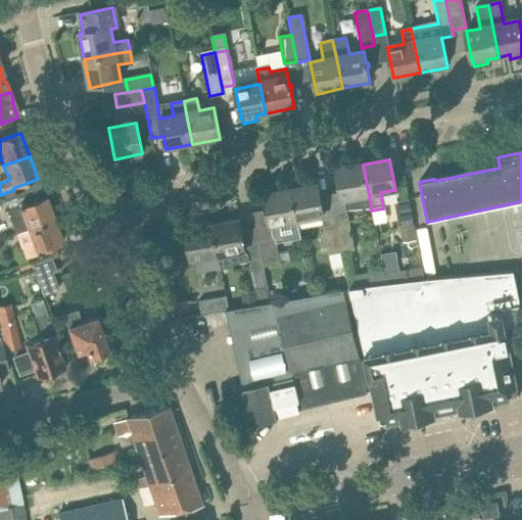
[(371,206),(369,195),(363,164),(336,170),(341,200),(344,199),(346,210),(371,206)]
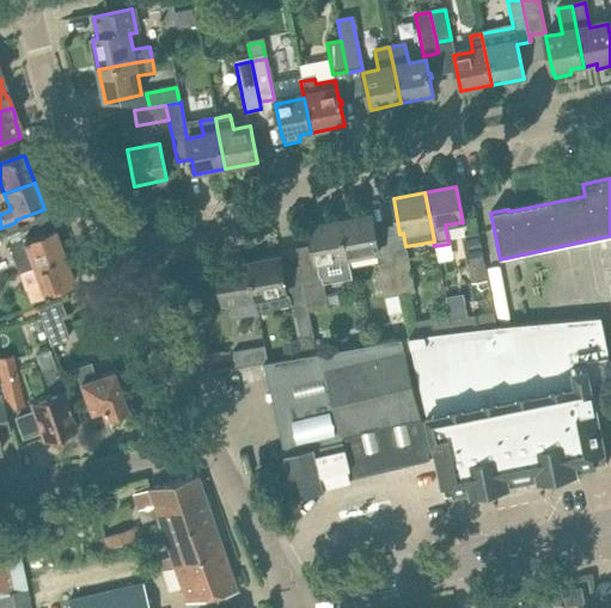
[(378,252),(372,216),(341,222),(347,258),(378,252)]
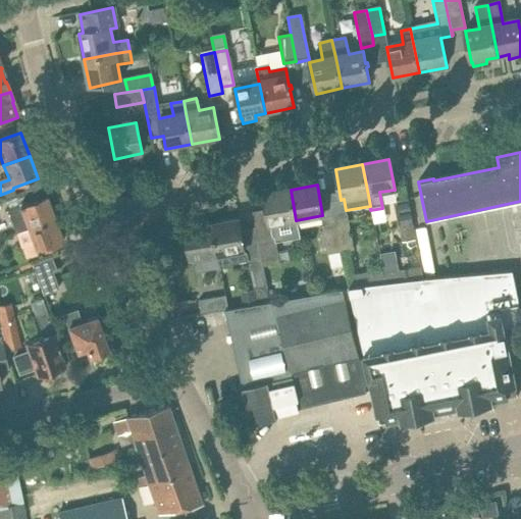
[(11,209),(6,211),(10,221),(15,235),(28,230),(53,220),(45,198),(44,198),(40,188),(24,194),(29,204),(22,206),(22,205),(11,209)]
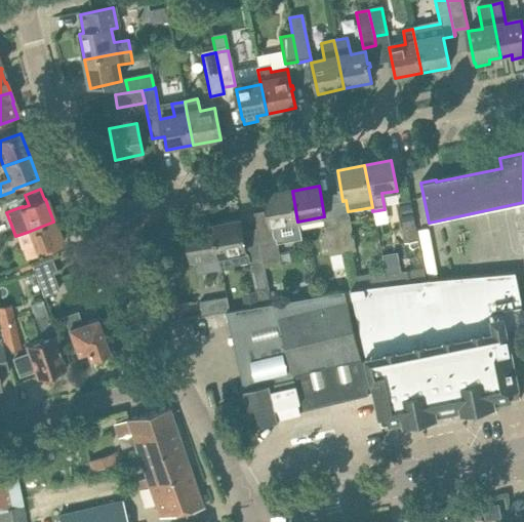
[(297,222),(292,191),(265,196),(273,236),(288,233),(289,242),(301,240),(297,222)]
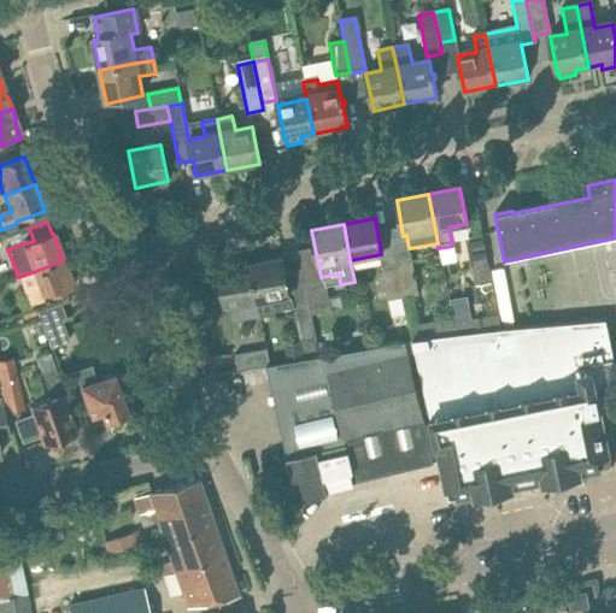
[(487,269),(481,235),(467,237),(473,271),(487,269)]
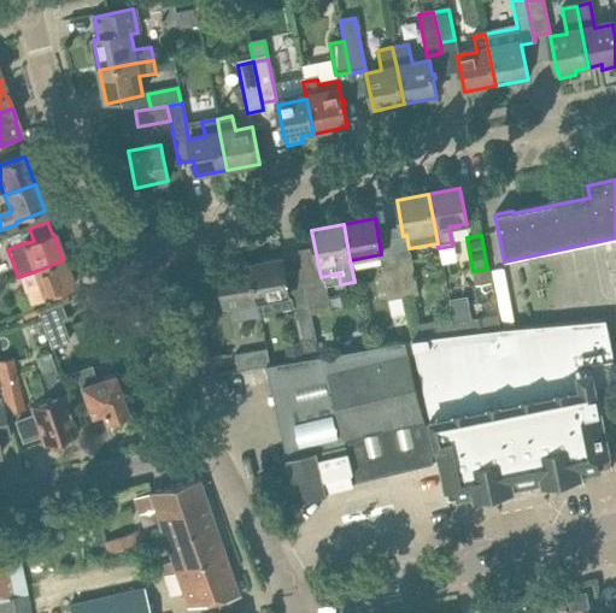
[(418,294),(410,253),(394,257),(397,266),(403,298),(418,294)]
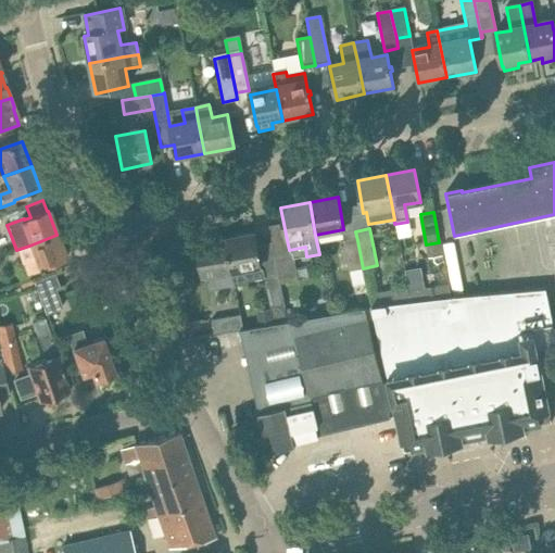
[(29,246),(16,250),(22,264),(26,276),(30,275),(43,269),(42,268),(66,260),(57,235),(29,246)]
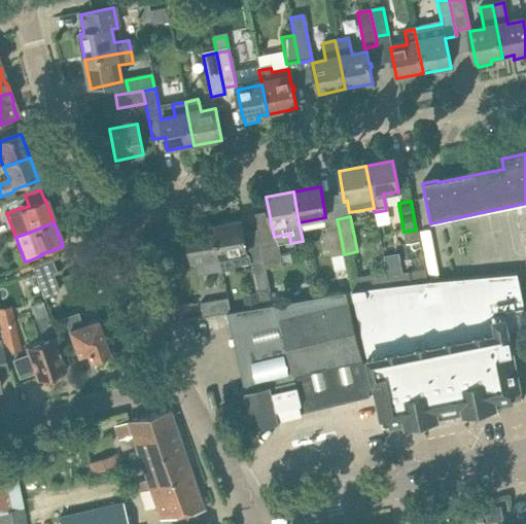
[(246,254),(244,243),(241,222),(213,228),(219,259),(221,273),(235,271),(232,256),(246,254)]
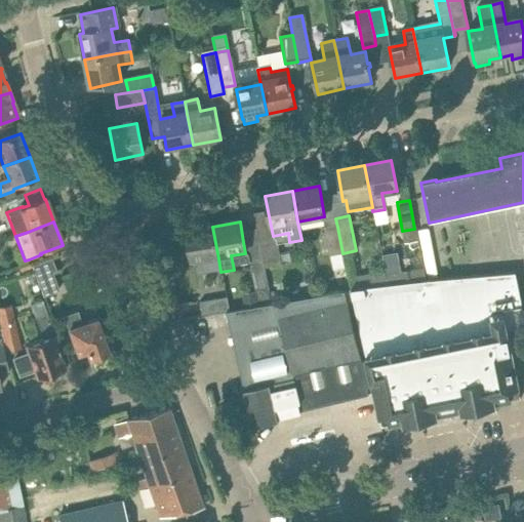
[(218,258),(212,227),(186,232),(192,263),(218,258)]
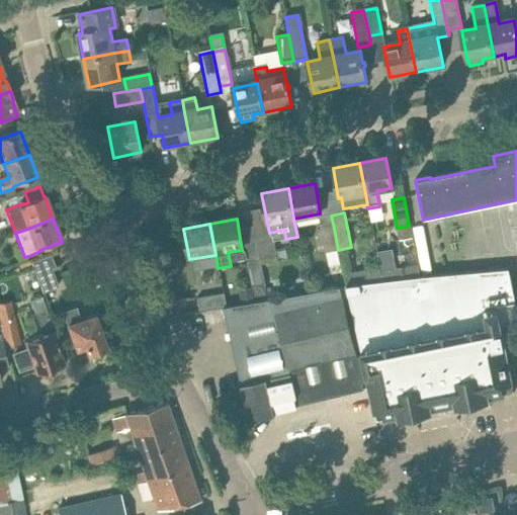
[(338,250),(333,224),(321,226),(326,252),(338,250)]
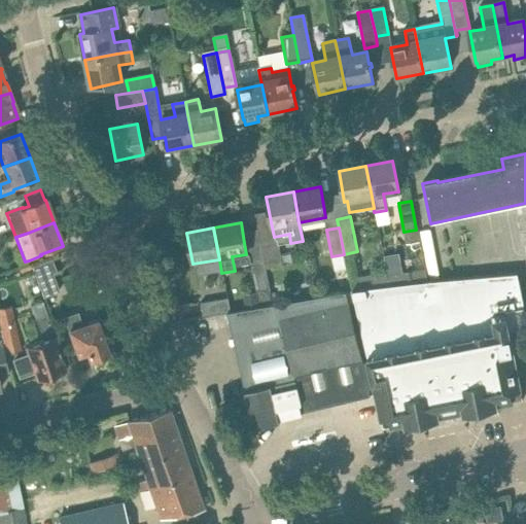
[(416,232),(402,234),(406,248),(419,246),(416,232)]
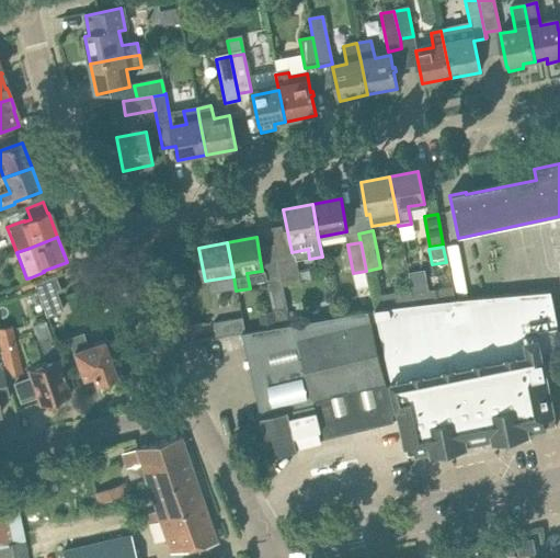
[(300,283),(295,254),(276,259),(281,279),(282,286),(300,283)]
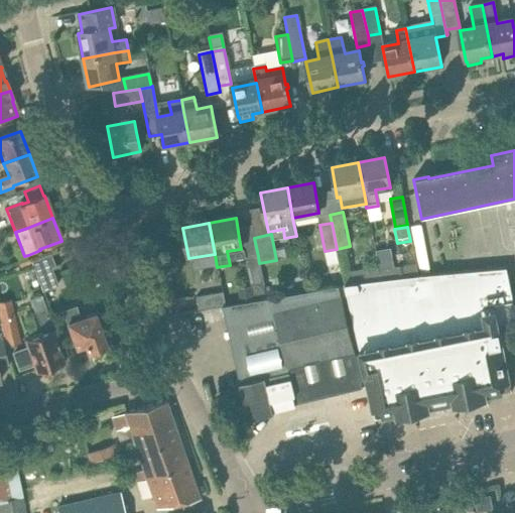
[(263,283),(259,263),(258,256),(245,259),(250,285),(263,283)]
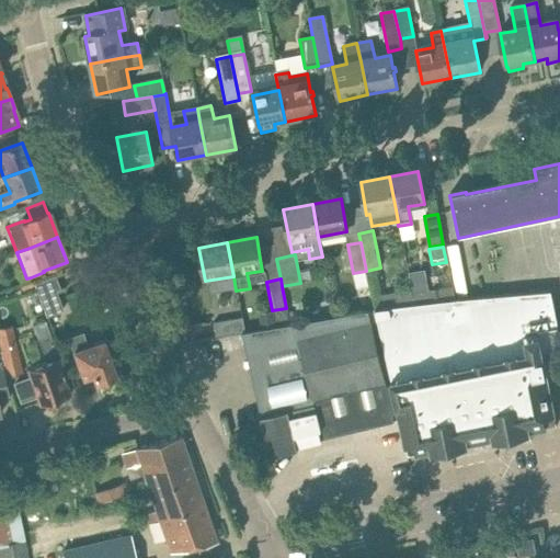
[(424,295),(411,297),(413,306),(453,302),(450,289),(426,294),(424,295)]
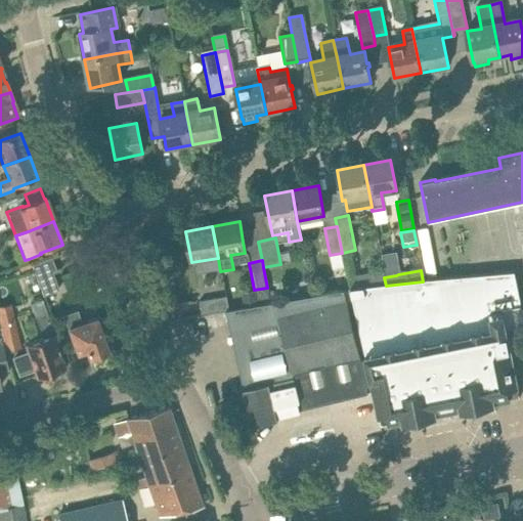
[(51,273),(36,279),(42,298),(57,292),(51,273)]
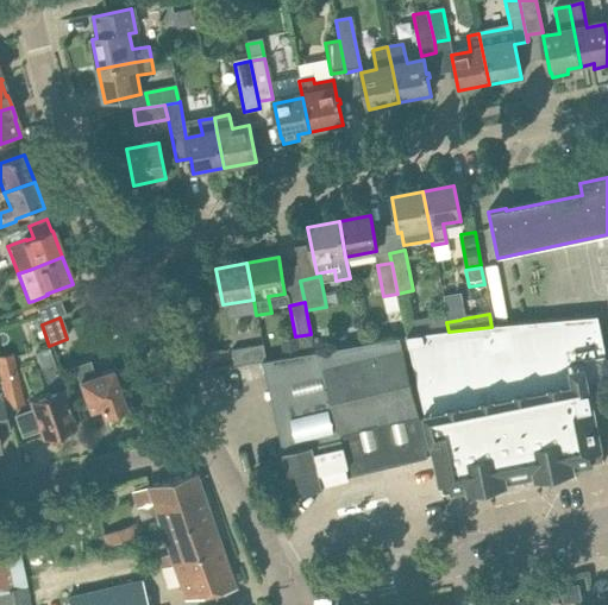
[(446,317),(405,326),(407,338),(449,332),(446,322),(446,317)]
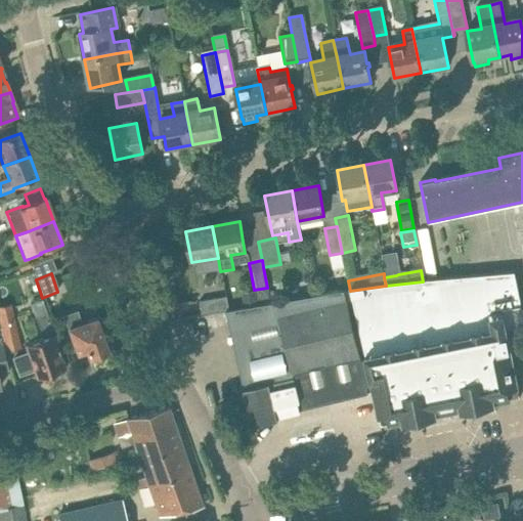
[(520,398),(507,330),(522,326),(522,316),(514,273),(425,281),(423,281),(386,286),(350,291),(381,426),(403,422),(403,423),(436,417),(436,415),(461,410),(461,411),(494,404),(494,403),(520,398)]
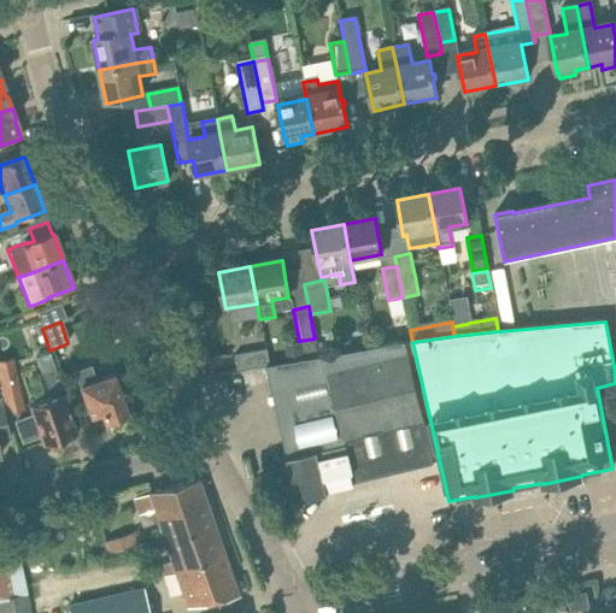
[(433,465),(405,343),(303,361),(286,364),(269,367),(267,367),(287,459),(317,452),(327,490),(433,465)]
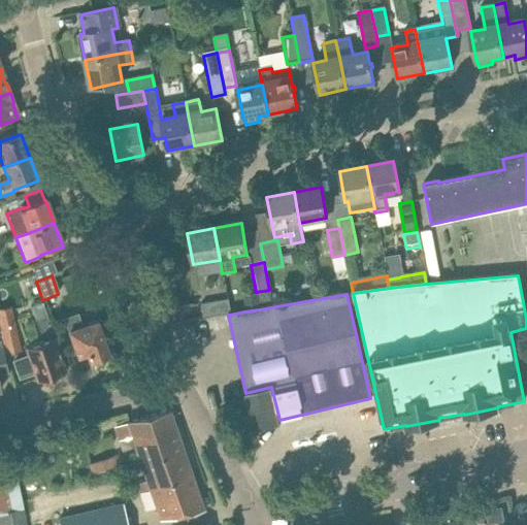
[(256,297),(242,299),(244,312),(259,309),(256,297)]
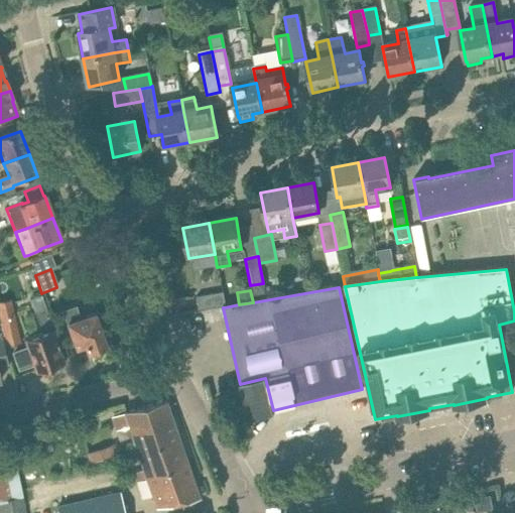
[(225,307),(222,292),(197,298),(199,311),(223,307),(225,307)]
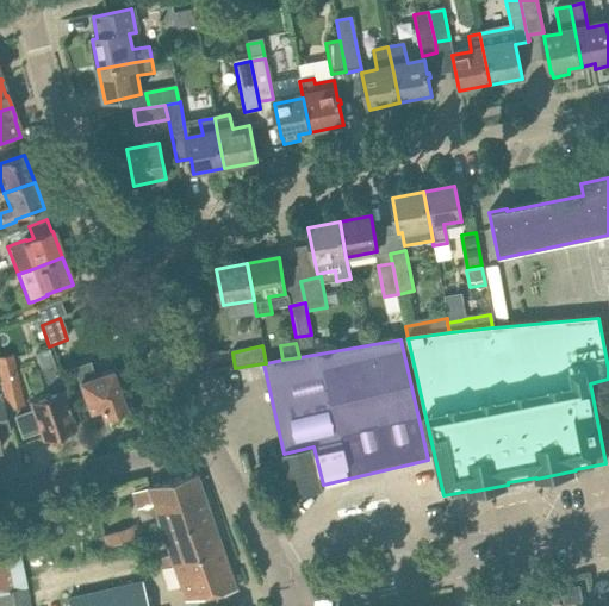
[(33,413),(16,420),(22,438),(39,431),(44,442),(47,441),(50,444),(61,441),(61,436),(73,431),(64,408),(68,407),(63,393),(47,351),(33,356),(49,397),(30,404),(33,413)]
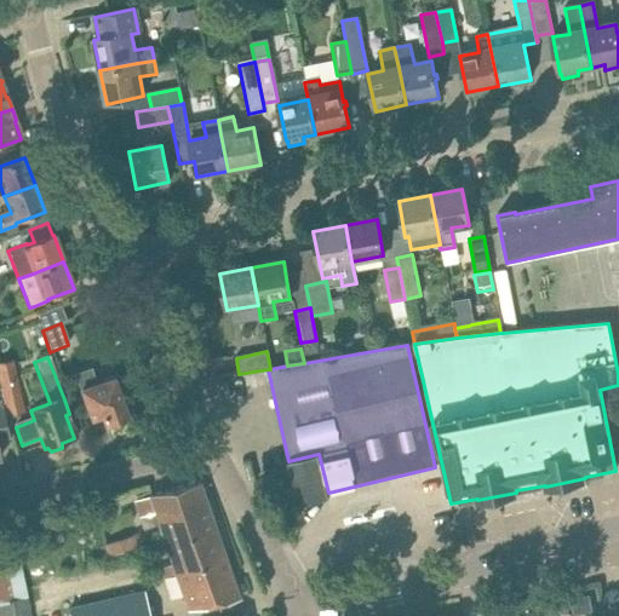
[(12,372),(0,374),(0,381),(7,418),(22,415),(12,372)]
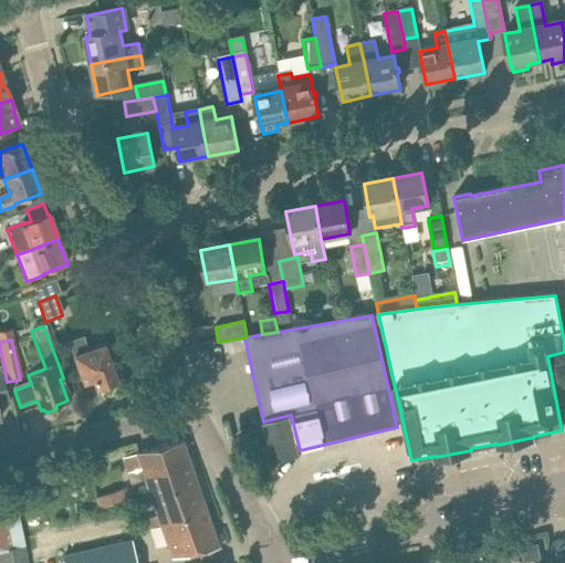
[(115,383),(106,360),(111,358),(106,345),(86,353),(82,340),(69,344),(83,384),(92,381),(96,391),(100,388),(103,393),(114,388),(114,384),(115,383)]
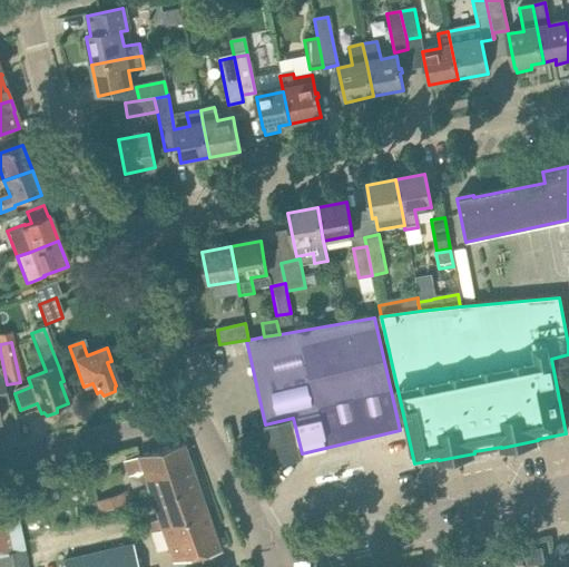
[(293,418),(265,424),(274,465),(303,458),(302,453),(293,418)]
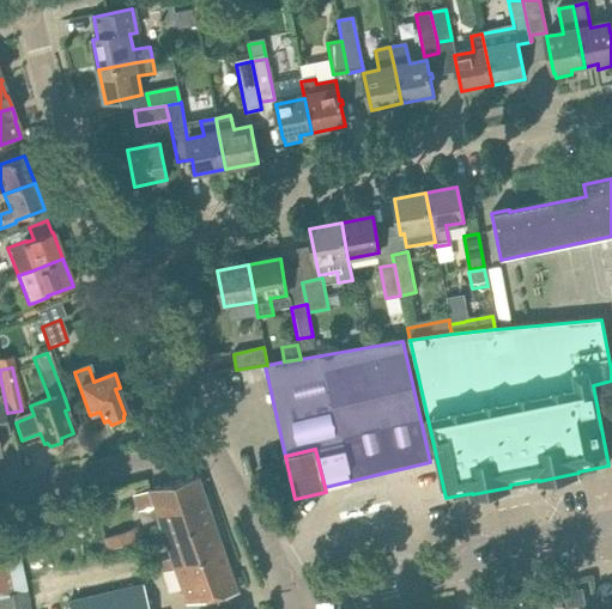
[(222,552),(195,477),(146,491),(146,492),(133,497),(138,512),(151,507),(173,567),(192,564),(192,561),(198,560),(197,558),(222,552)]
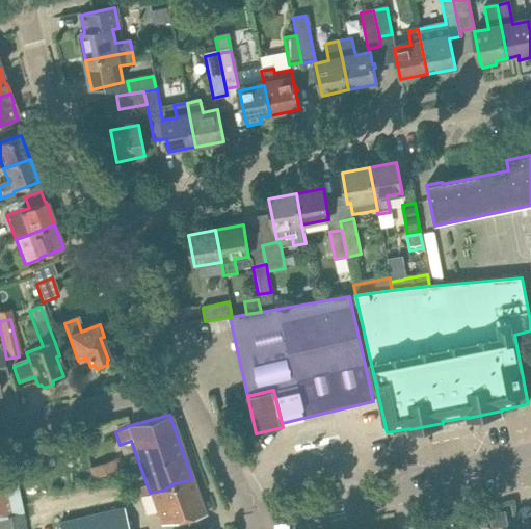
[(205,516),(192,479),(170,484),(171,486),(166,487),(166,490),(150,493),(161,526),(205,516)]
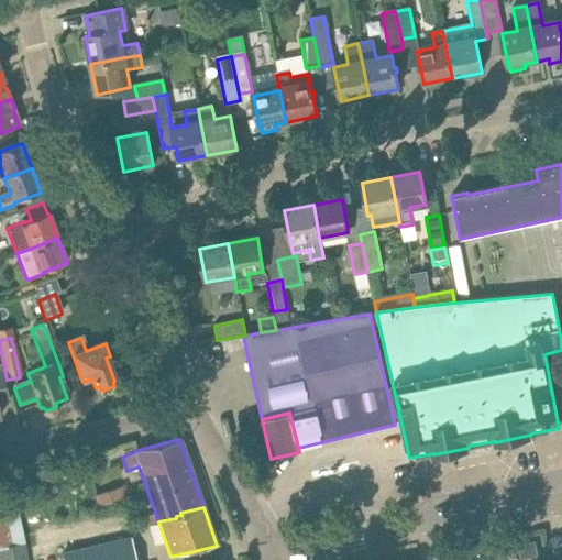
[(561,559),(561,540),(559,539),(554,539),(550,541),(548,545),(547,550),(548,559),(561,559)]
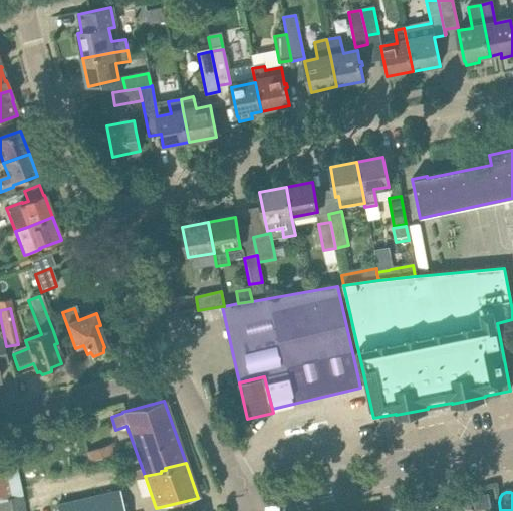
[(122,510),(118,493),(57,508),(57,510),(122,510)]
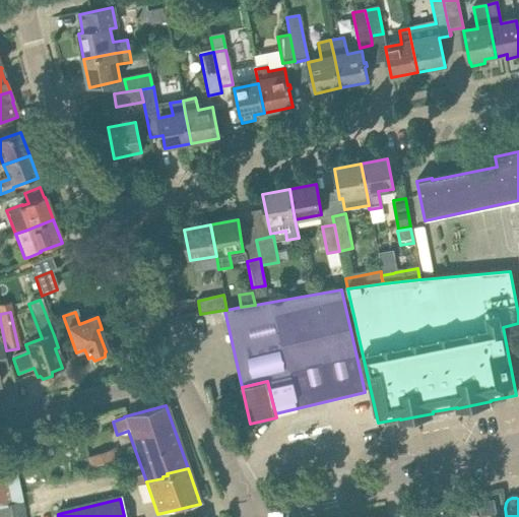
[(494,501),(478,504),(480,516),(491,516),(496,515),(494,501)]
